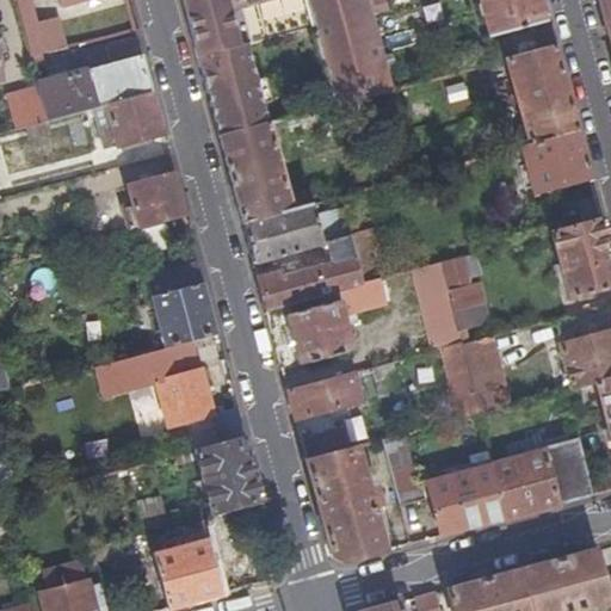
[(13,0),(22,28),(34,25),(26,0),(13,0)]
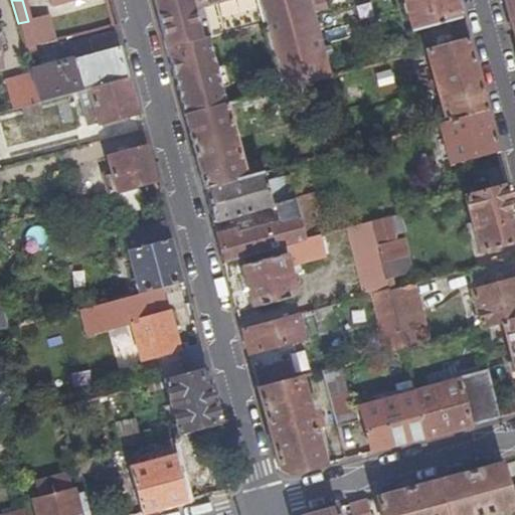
[(155,0),(176,77),(185,112),(224,101),(227,101),(210,35),(265,20),(259,0),(155,0)]
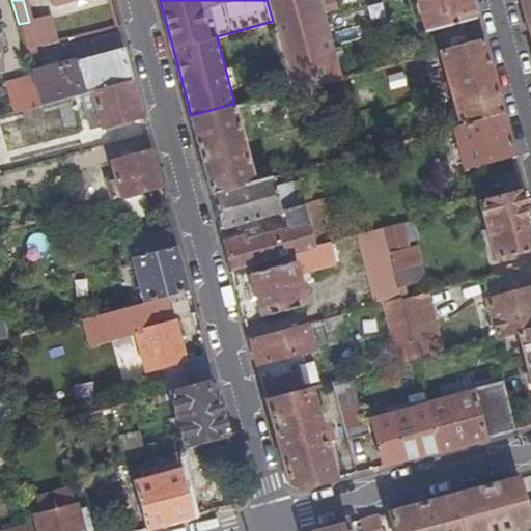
[(267,0),(273,21),(286,67),(335,55),(319,0),(267,0)]
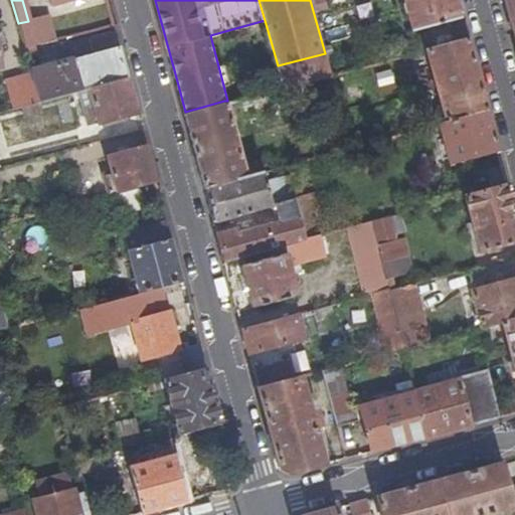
[(406,0),(415,32),(460,20),(454,0),(406,0)]
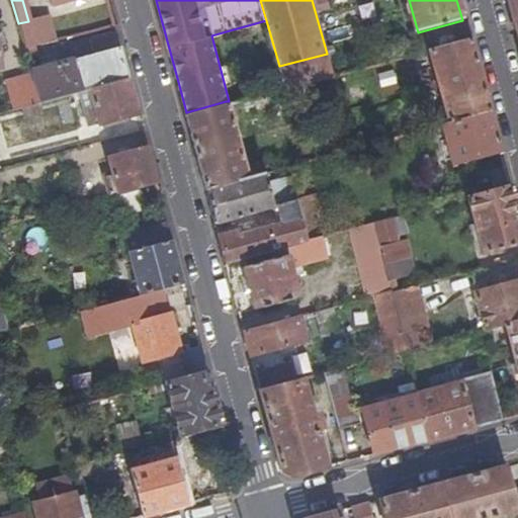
[(517,0),(506,0),(512,21),(517,19),(517,0)]
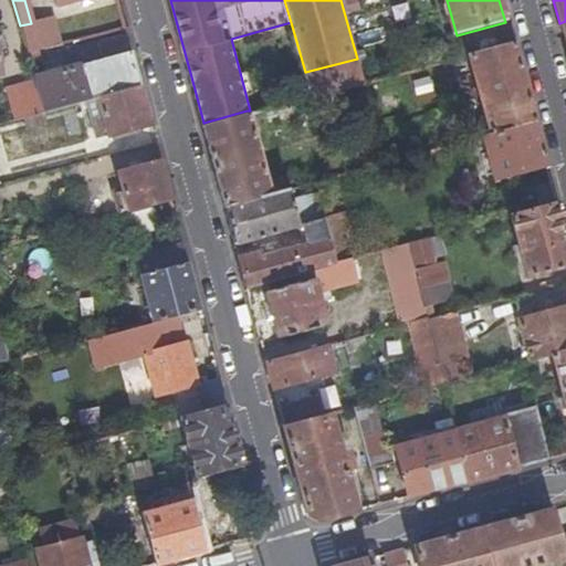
[(35,40),(31,23),(20,25),(24,43),(35,40)]
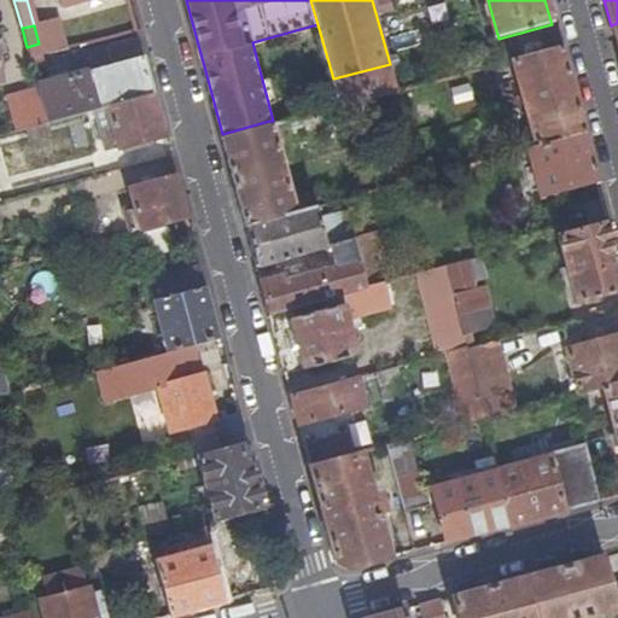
[(47,121),(108,105),(153,92),(145,59),(139,34),(108,41),(114,62),(69,74),(68,68),(50,71),(52,79),(36,82),(47,121)]
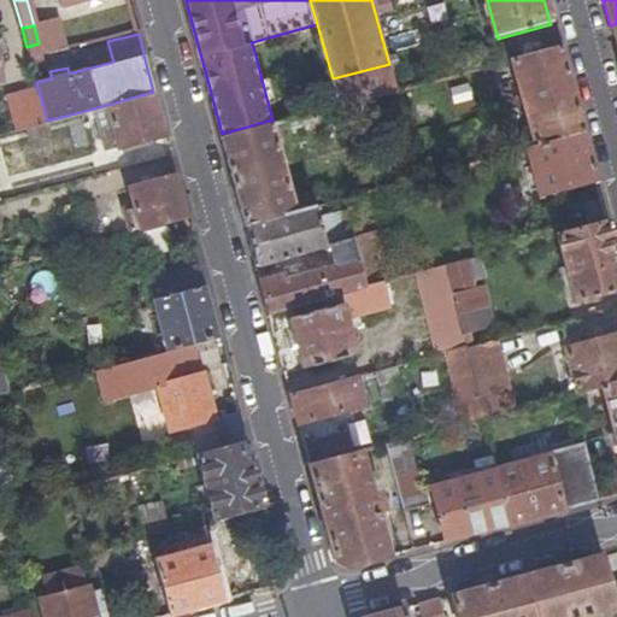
[(562,42),(511,57),(536,147),(587,134),(574,87),(562,42)]
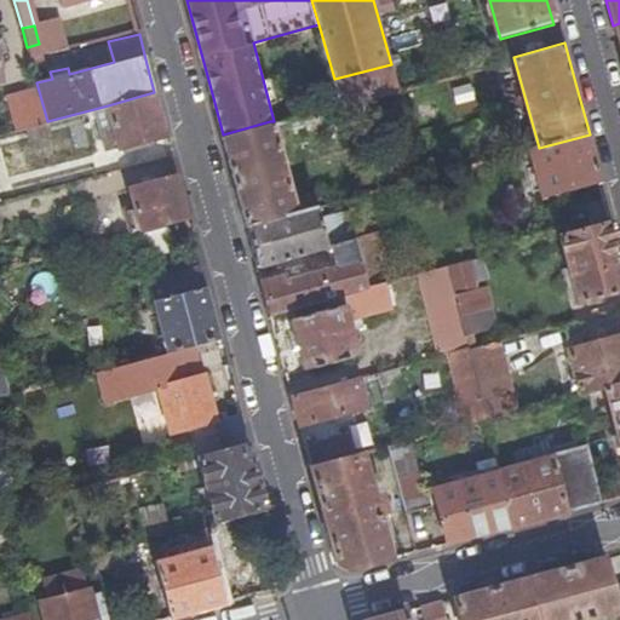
[(29,55),(41,52),(39,44),(27,47),(29,55)]
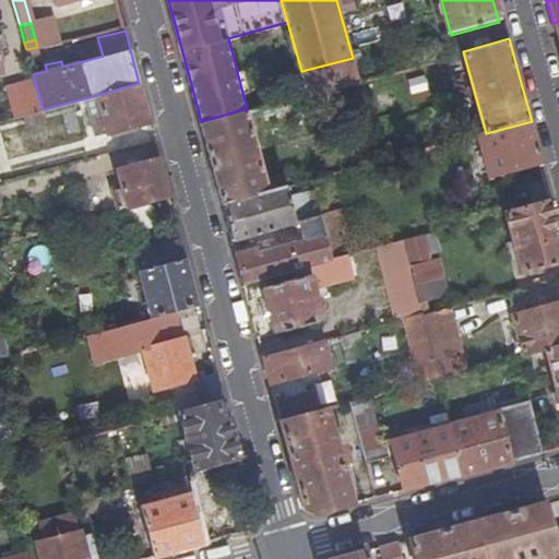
[(28,59),(39,56),(37,47),(26,49),(28,59)]
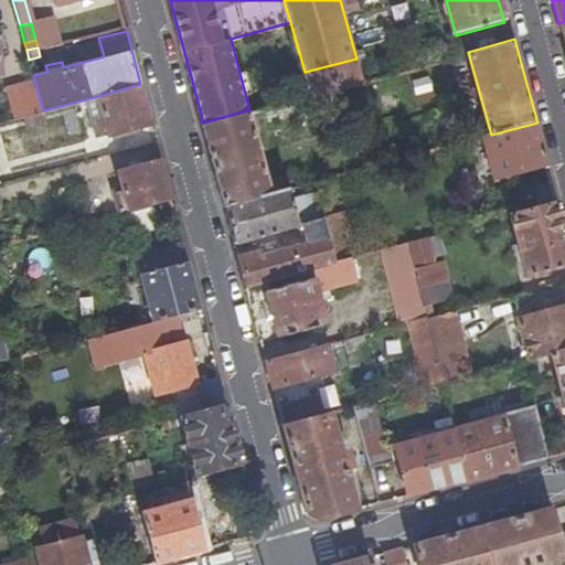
[(327,89),(343,85),(362,80),(356,59),(305,72),(310,94),(311,94),(327,89)]
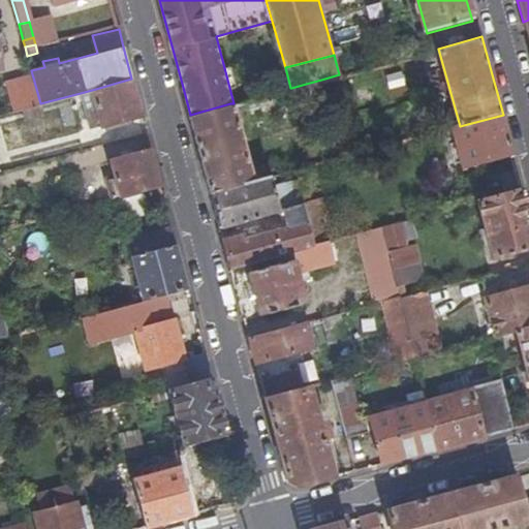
[(10,112),(40,103),(31,70),(31,68),(1,76),(10,112)]
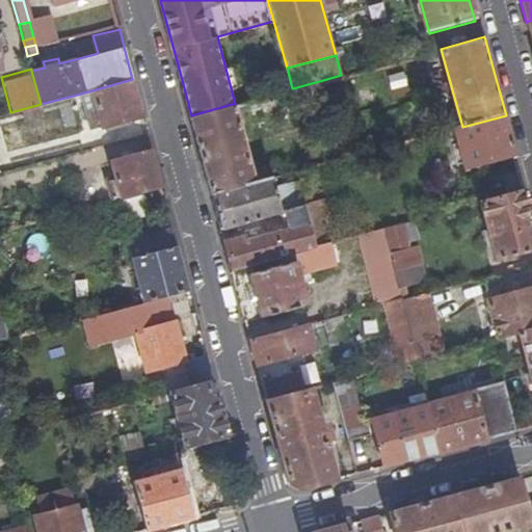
[(341,75),(323,80),(327,96),(345,90),(341,75)]
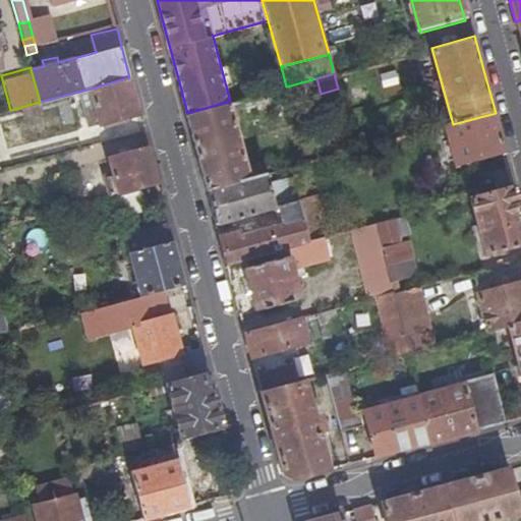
[(137,107),(129,77),(91,89),(100,121),(138,111),(137,107)]
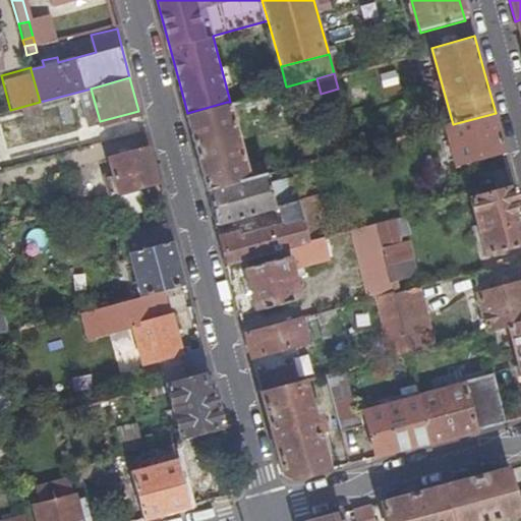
[(290,98),(304,94),(301,82),(287,87),(290,98)]
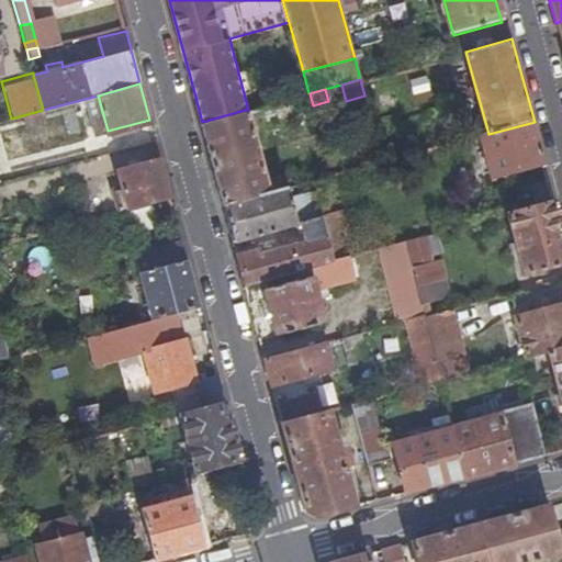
[(266,117),(272,116),(270,103),(263,105),(266,117)]
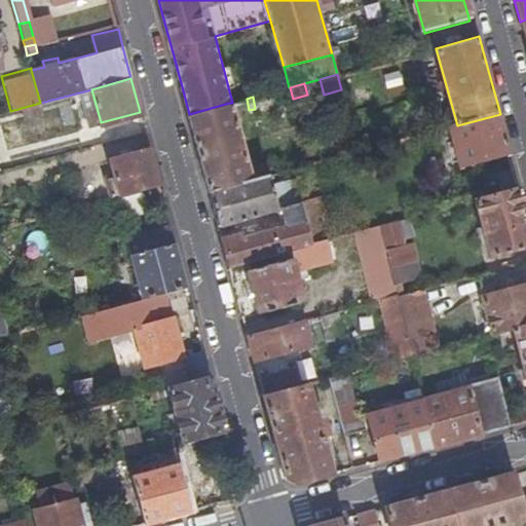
[(209,189),(254,178),(252,171),(248,173),(229,103),(189,114),(199,154),(209,189)]
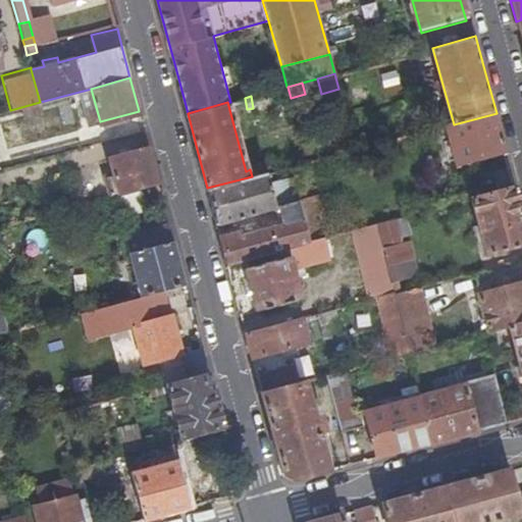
[(357,122),(353,106),(344,107),(348,124),(355,123),(357,122)]
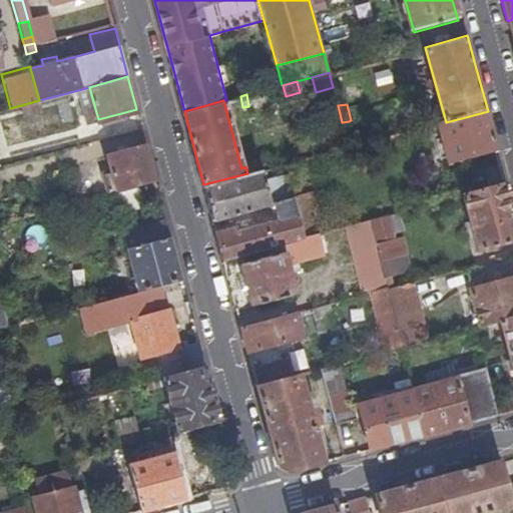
[(488,111),(446,122),(438,124),(449,165),(499,152),(498,149),(488,111)]
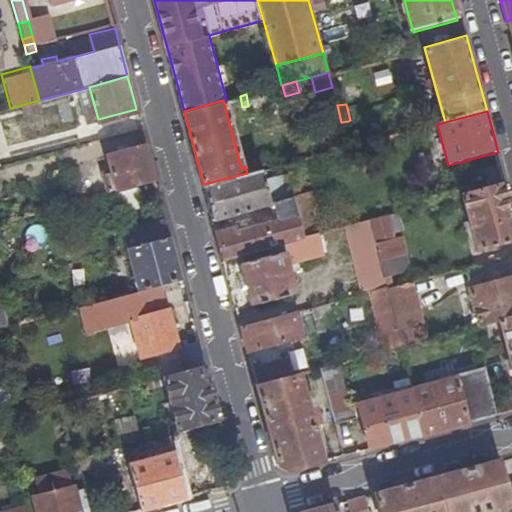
[(147,150),(108,160),(112,174),(117,194),(156,184),(150,160),(147,150)]
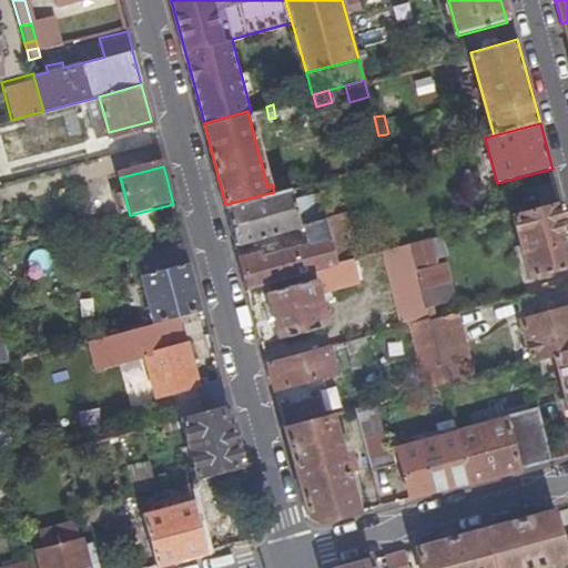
[(310,220),(323,216),(314,182),(282,190),(284,201),(312,194),(315,209),(307,210),(310,220)]
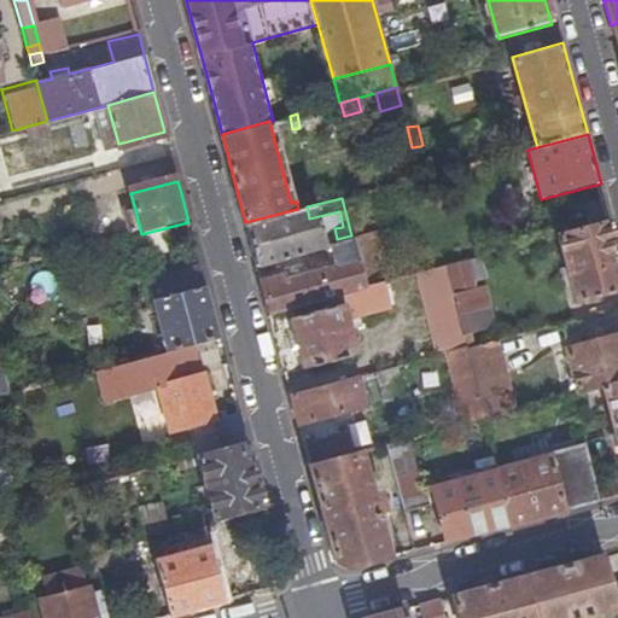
[(257,264),(318,249),(309,219),(307,207),(298,209),(245,222),(257,264)]
